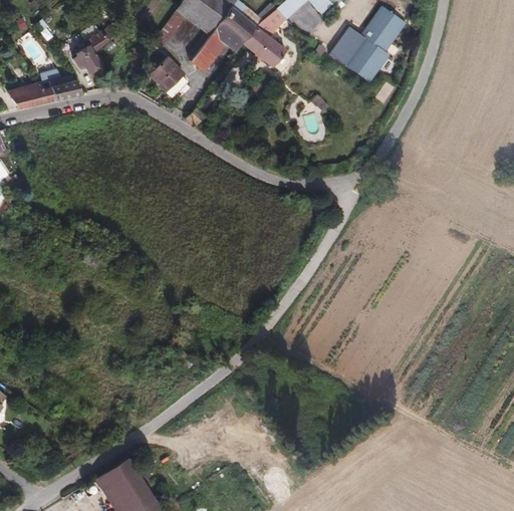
[(210,34),(235,0),(184,0),(177,11),(205,31),(210,34)]
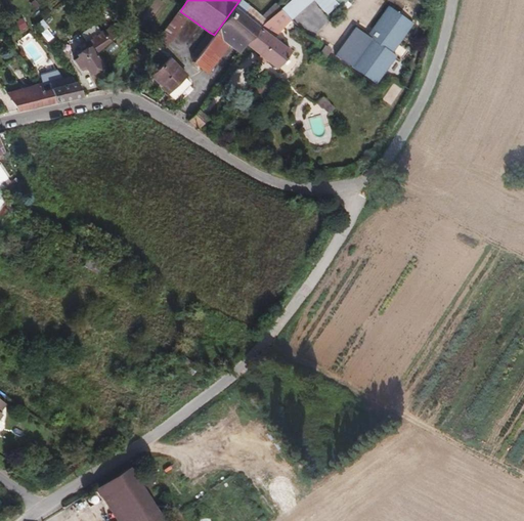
[(261,28),(269,19),(242,0),(239,0),(214,35),(198,56),(193,61),(205,70),(226,42),(241,53),(247,43),(261,28)]
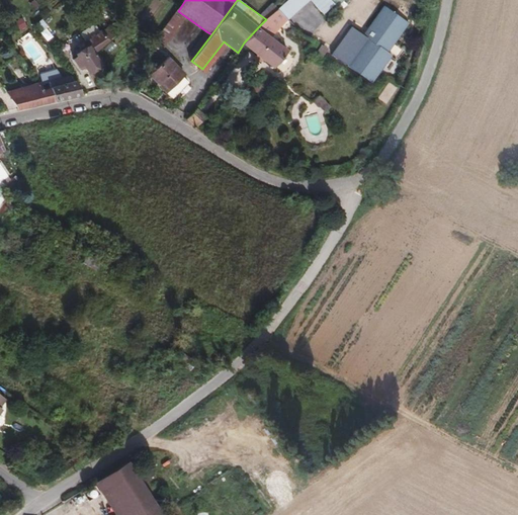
[(295,11),(307,0),(320,0),(327,7),(333,0),(285,0),(284,1),(295,11)]
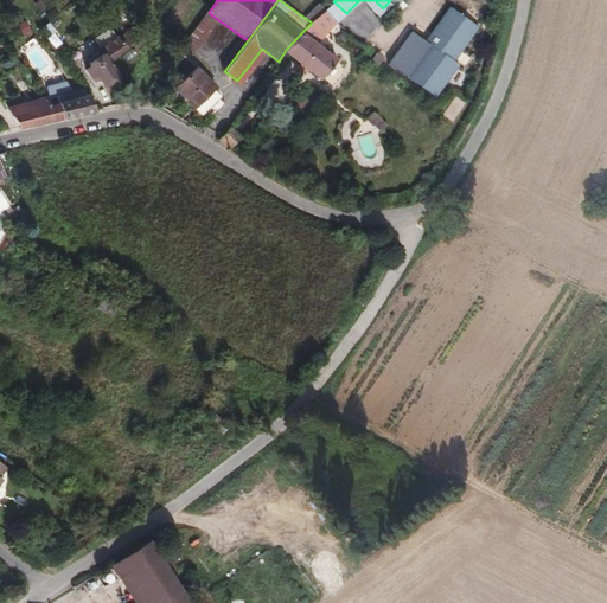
[(311,38),(333,17),(326,8),(312,23),(302,32),(311,38)]
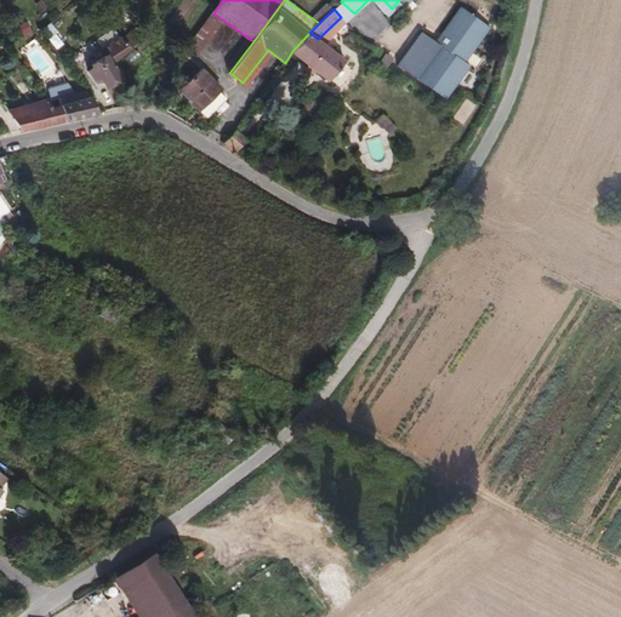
[(419,35),(396,69),(446,106),(471,70),(465,67),(489,32),(457,10),(433,44),(419,35)]
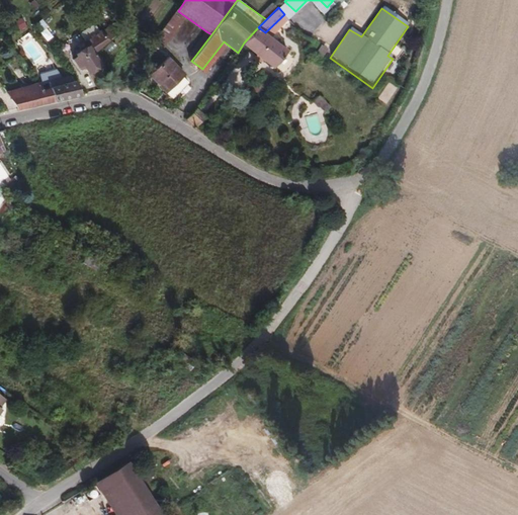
[(56,40),(41,21),(35,27),(50,46),(56,40)]
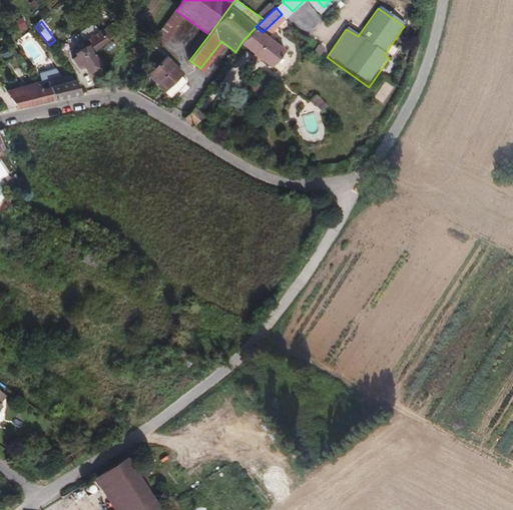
[(285,51),(263,32),(255,27),(241,42),(272,66),(285,51)]
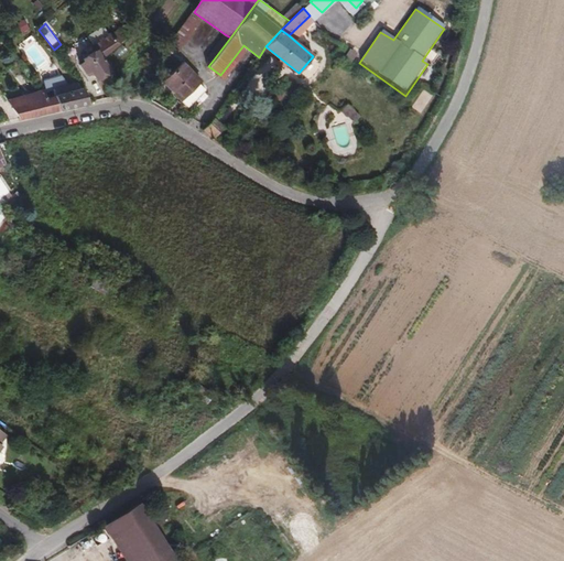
[(51,57),(32,34),(17,46),(34,71),(51,57)]
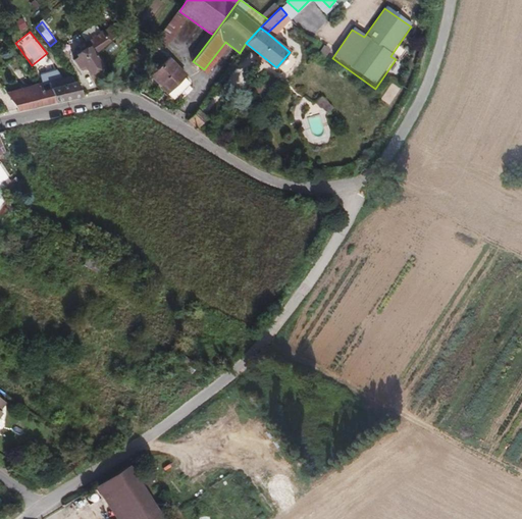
[(197,56),(213,35),(208,32),(192,53),(197,56)]
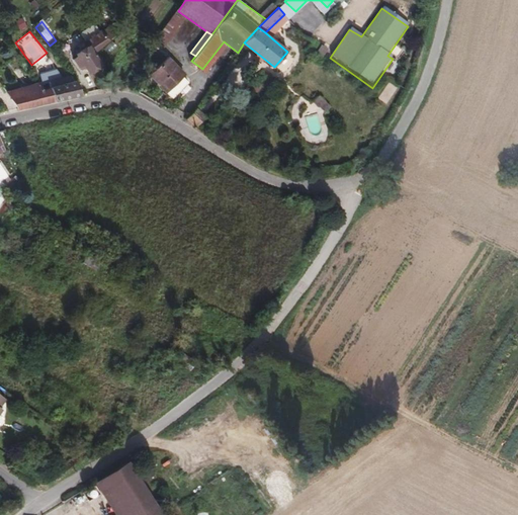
[(104,46),(99,38),(89,47),(89,48),(93,54),(104,46)]
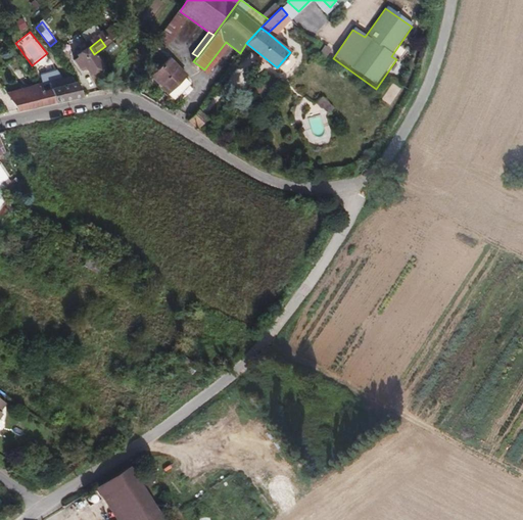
[(103,66),(94,54),(90,48),(79,55),(80,57),(76,60),(81,68),(85,65),(91,75),(103,66)]
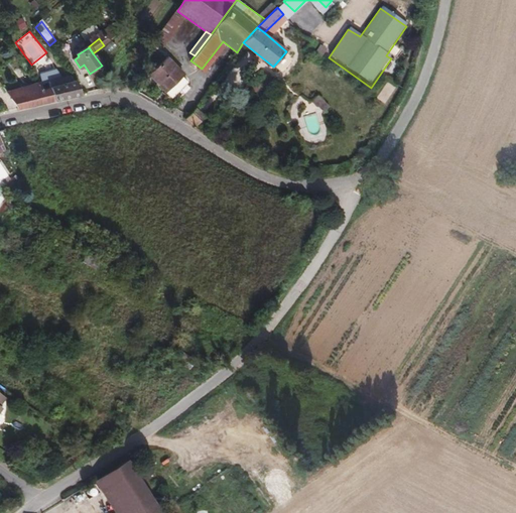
[(167,93),(184,76),(185,75),(169,58),(152,77),(167,93)]
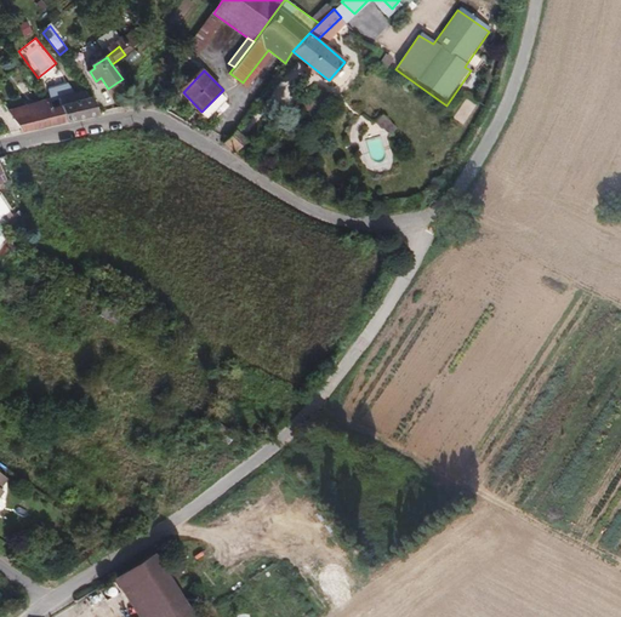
[(212,116),(227,101),(227,97),(222,91),(201,112),(208,116),(212,116)]
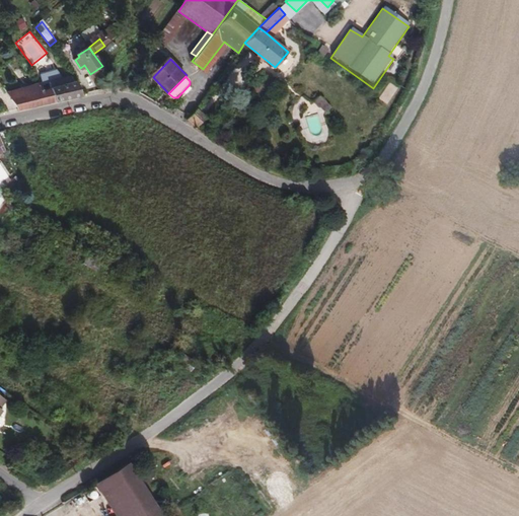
[(82,95),(78,83),(76,82),(68,84),(73,97),(82,95)]
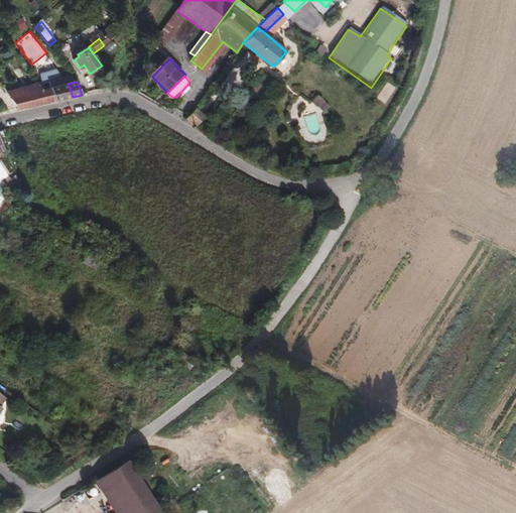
[(56,101),(51,89),(42,91),(40,84),(6,92),(14,101),(19,110),(56,101)]
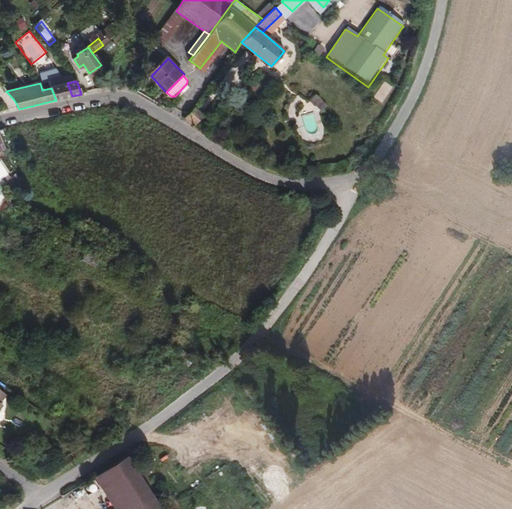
[(72,96),(67,83),(51,88),(56,100),(72,96)]
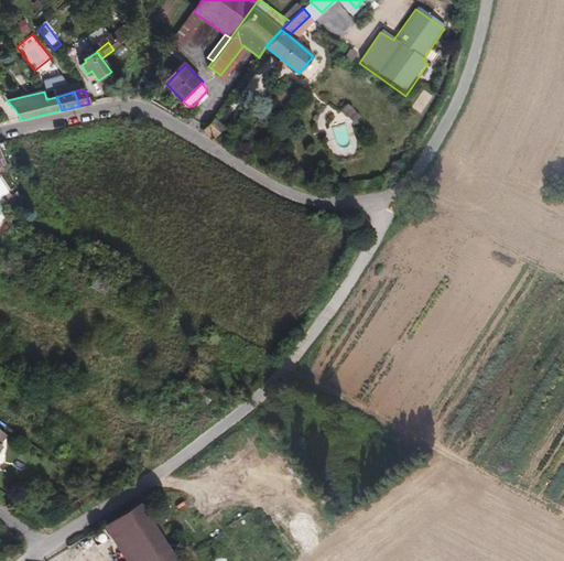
[(347,107),(340,114),(354,126),(360,118),(347,107)]
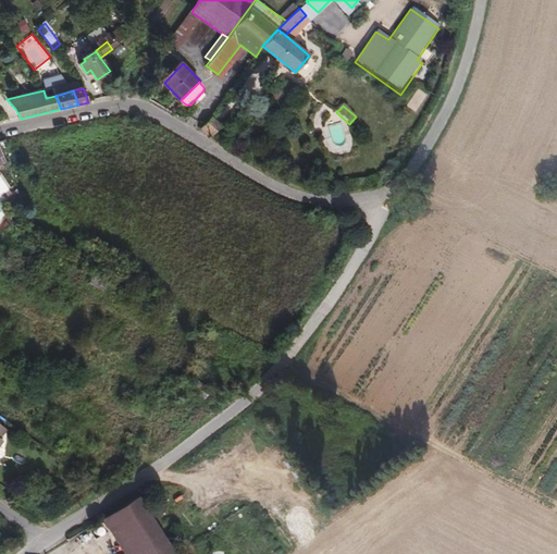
[(213,137),(222,126),(211,118),(202,130),(213,137)]
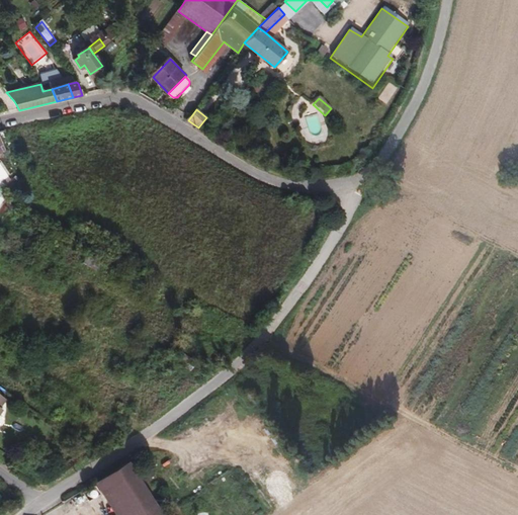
[(138,514),(109,474),(79,497),(91,514),(138,514)]
